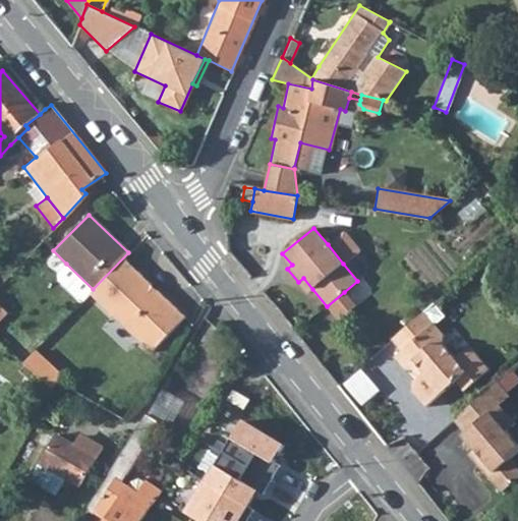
[(328,244),(343,264),(359,250),(343,231),(328,244)]
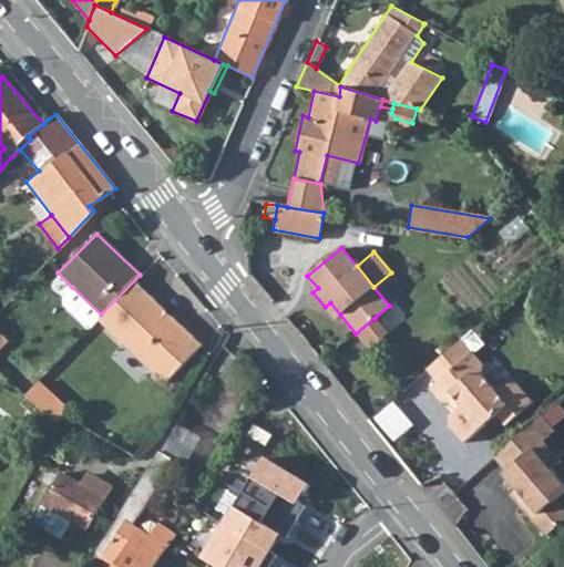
[(133,281),(96,320),(163,384),(197,346),(133,281)]
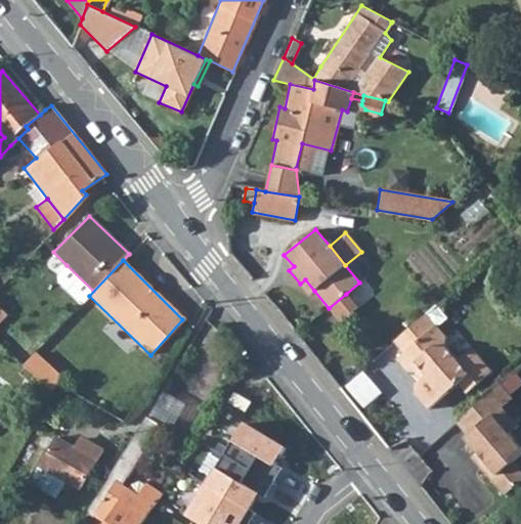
[(83,301),(93,291),(67,265),(56,274),(56,281),(77,300),(83,301)]
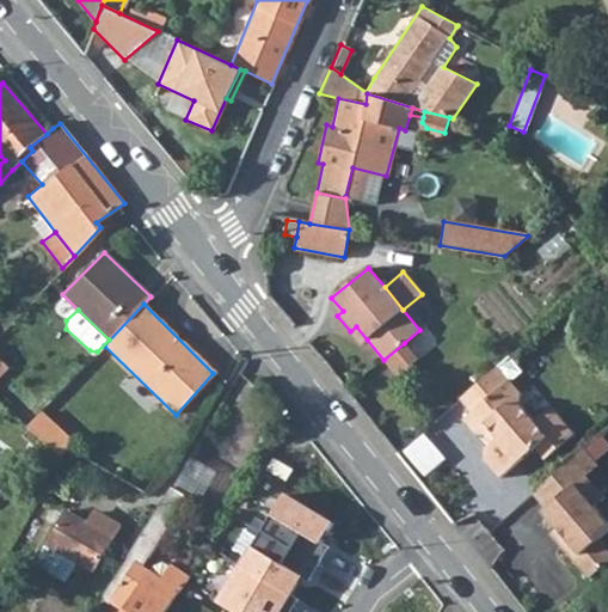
[(356,326),(350,331),(361,344),(367,340),(356,326)]
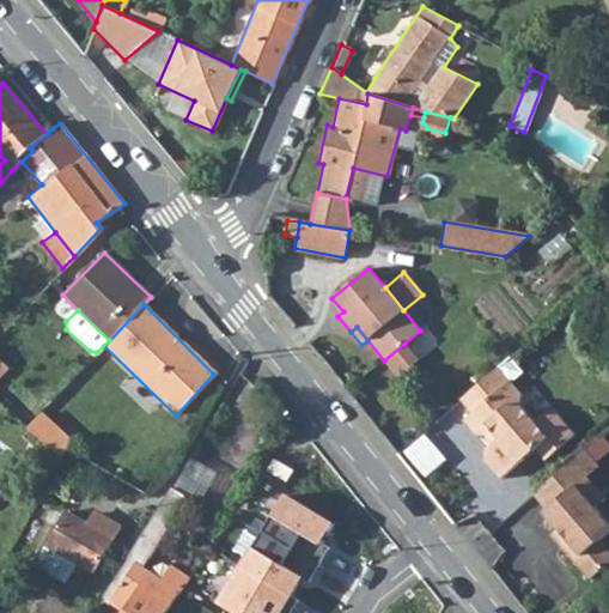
[(384,360),(397,376),(418,359),(405,344),(384,360)]
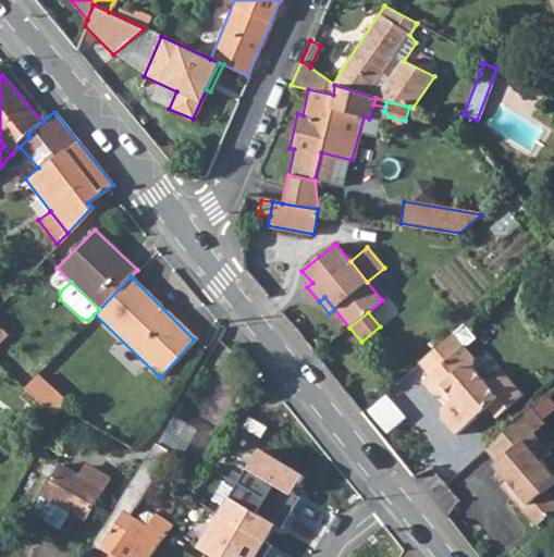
[(462,324),(452,333),(463,345),(472,337),(462,324)]
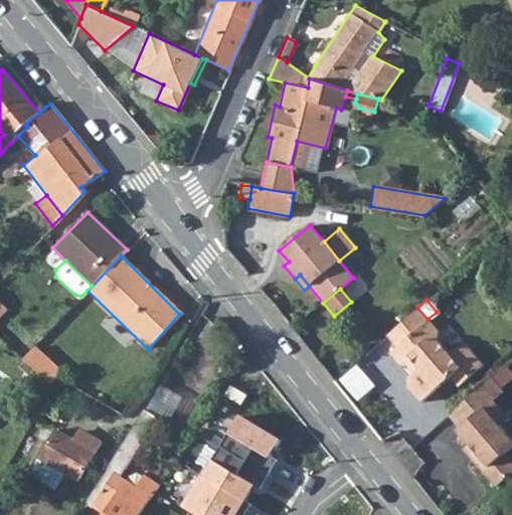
[(428,319),(417,308),(408,316),(417,327),(428,319)]
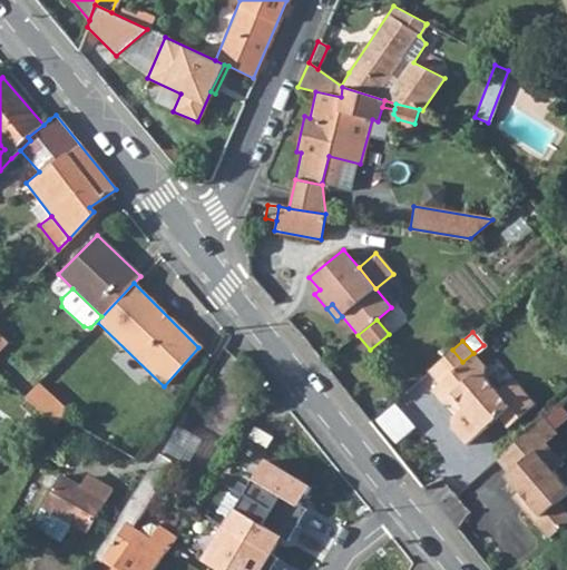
[(462,362),(452,350),(438,362),(448,374),(438,384),(430,390),(441,403),(450,404),(457,412),(450,418),(449,426),(465,444),(497,416),(501,422),(511,423),(534,404),(517,384),(504,386),(497,392),(484,376),(485,366),(473,353),(462,362)]
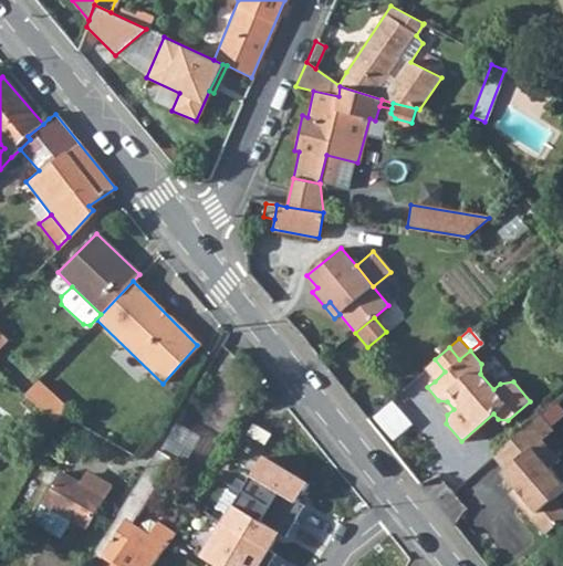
[(435,359),(424,368),(435,381),(445,371),(435,359)]
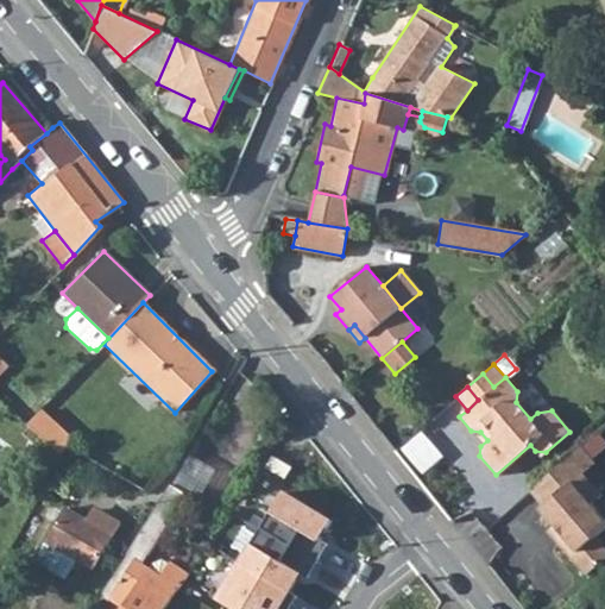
[(43,407),(29,420),(41,434),(54,420),(43,407)]
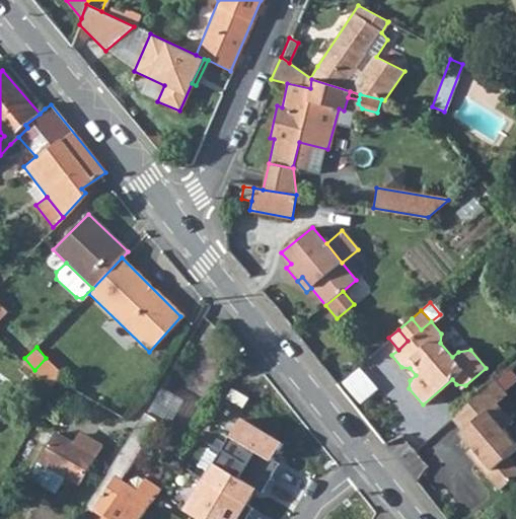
[(46,358),(34,370),(50,389),(54,383),(60,376),(46,358)]
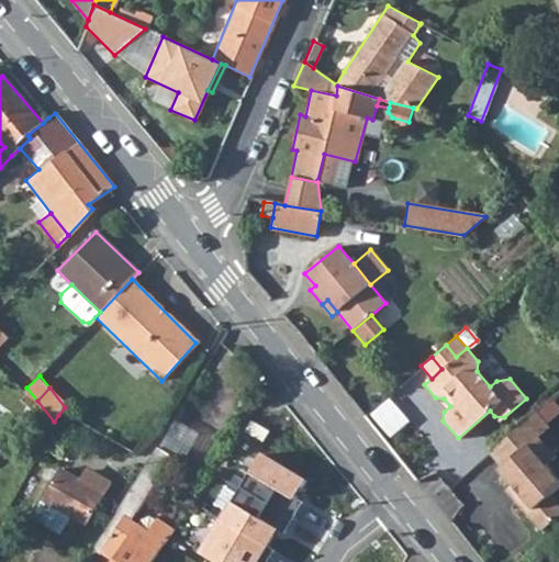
[(372,413),(392,435),(410,418),(390,397),(372,413)]
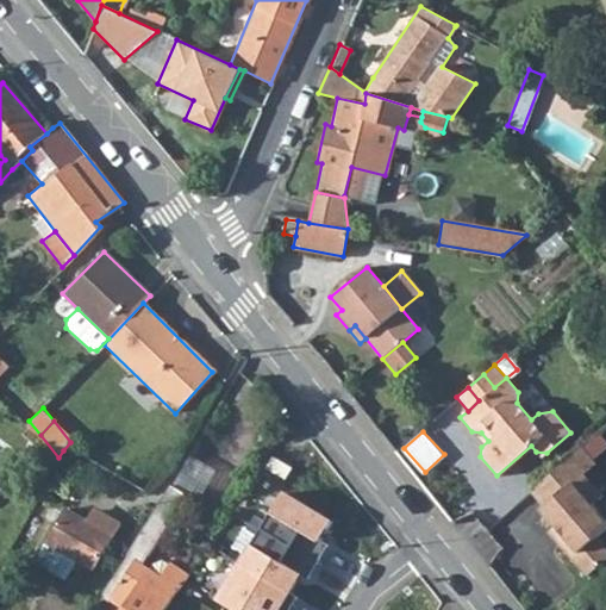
[(594,464),(581,447),(572,455),(586,471),(594,464)]
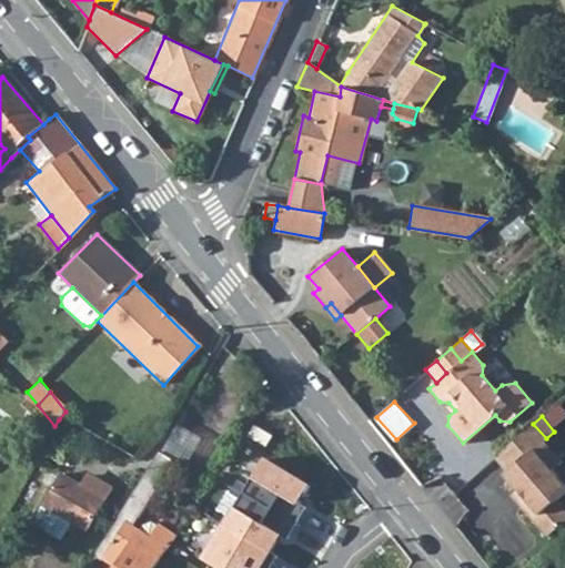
[(199,437),(175,424),(160,449),(183,464),(199,437)]
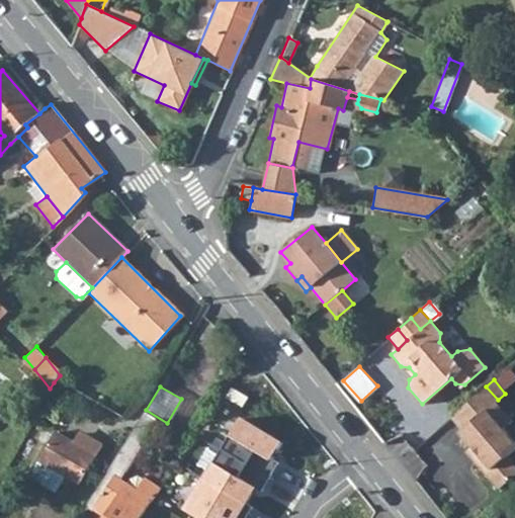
[(498,400),(486,386),(450,416),(461,429),(458,431),(471,445),(480,455),(475,460),(498,489),(514,473),(514,465),(506,455),(514,447),(514,442),(502,428),(511,420),(496,402),(498,400)]
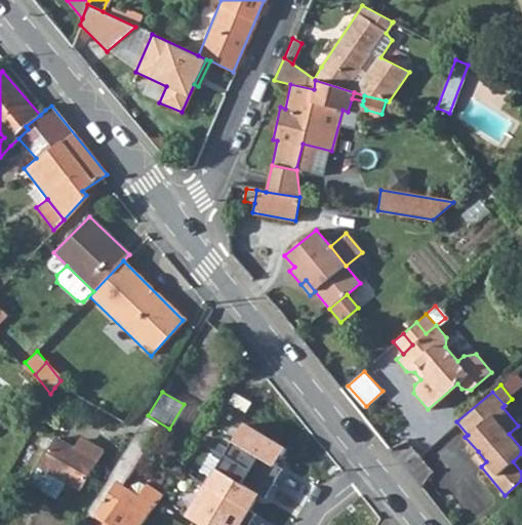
[(246,524),(296,440),(247,411),(189,513),(208,524),(246,524)]
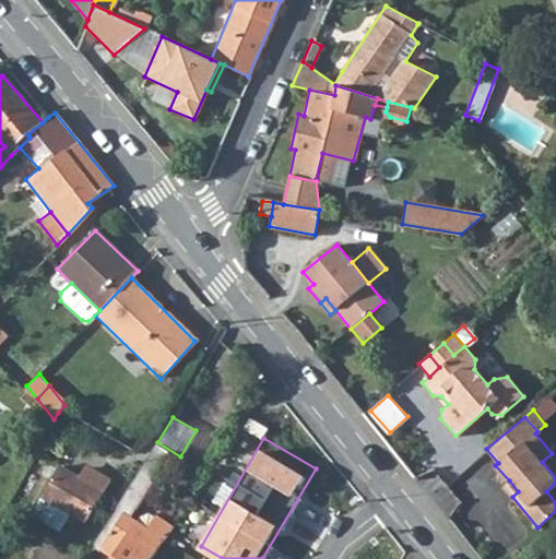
[(107,558),(149,558),(162,540),(163,542),(164,540),(133,522),(128,518),(168,451),(155,442),(92,544),(109,555),(107,558)]
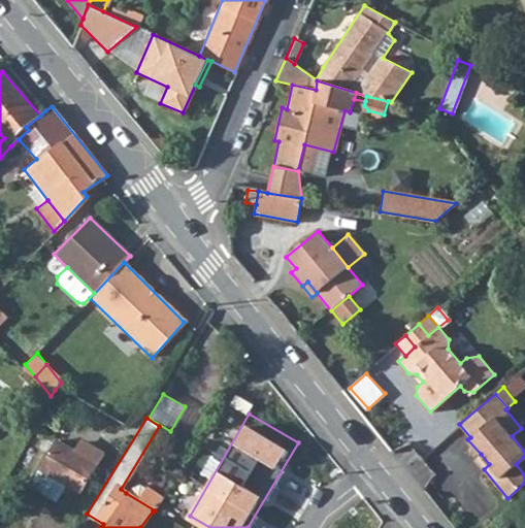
[(64,485),(79,493),(95,464),(70,451),(54,441),(28,488),(54,502),(64,485)]
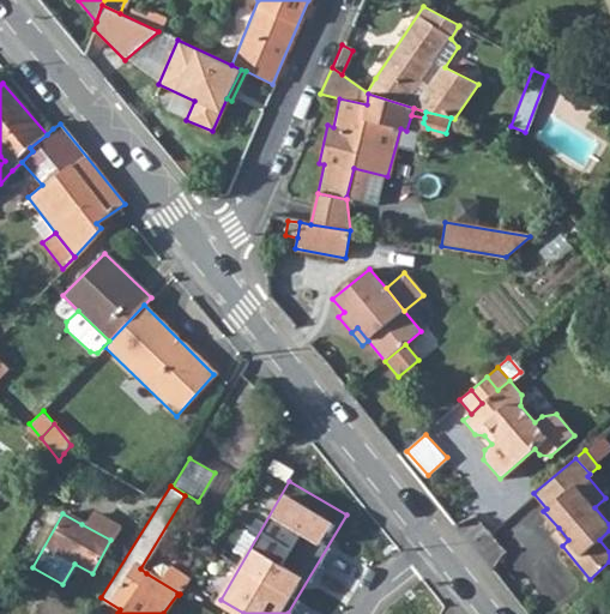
[(110,540),(116,530),(88,515),(82,524),(110,540)]
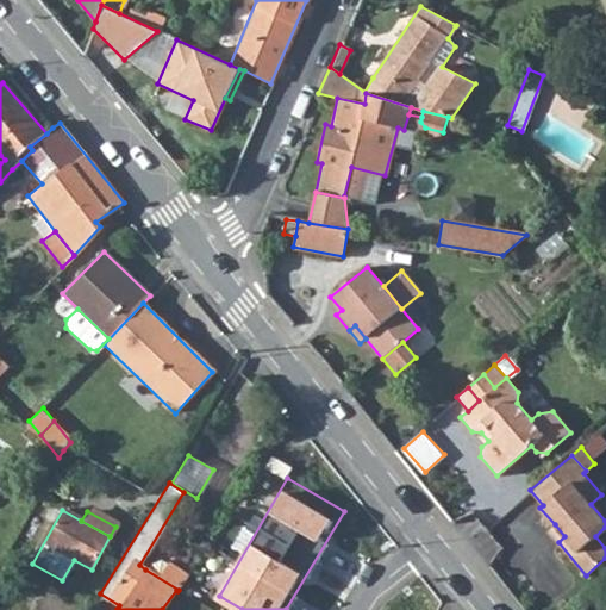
[(555,524),(548,530),(558,542),(564,536),(555,524)]
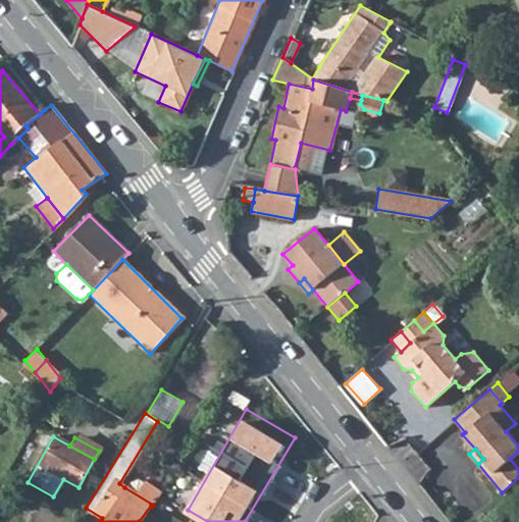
[(153,505),(160,493),(139,478),(128,481),(124,487),(153,505)]
